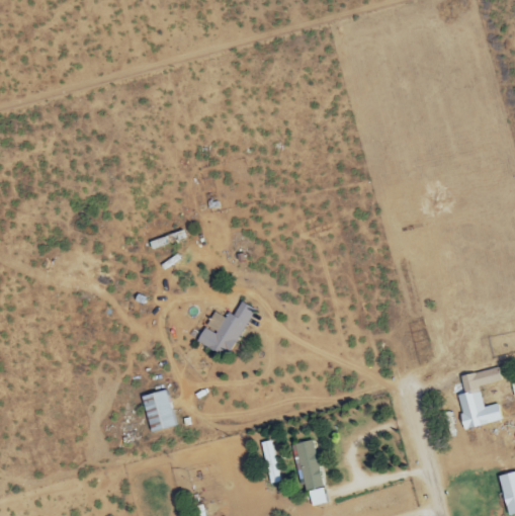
[(255,307),(240,299),(231,319),(216,312),(207,327),(205,326),(198,340),(231,356),(255,307)]
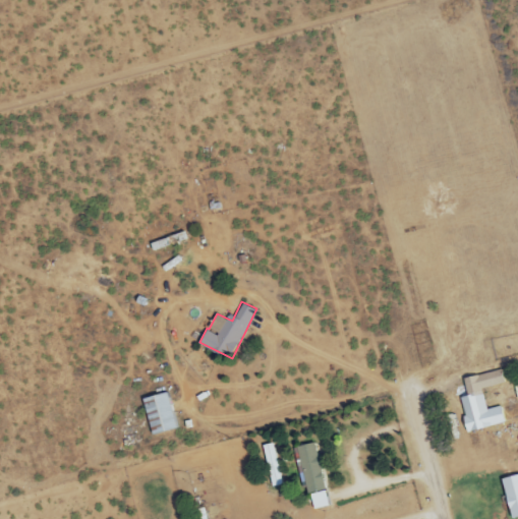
[(464,378),(468,396),(461,397),(469,431),(507,422),(502,405),(487,408),(482,388),(505,382),(502,368),(464,378)]
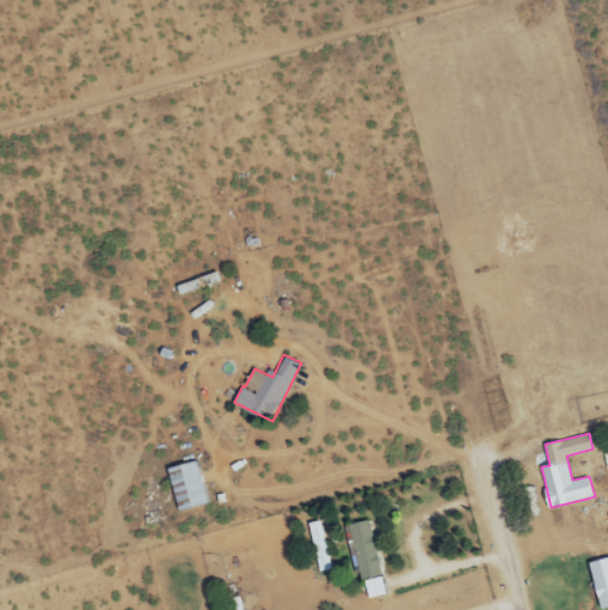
[(169,468),(179,511),(210,504),(201,461),(169,468)]
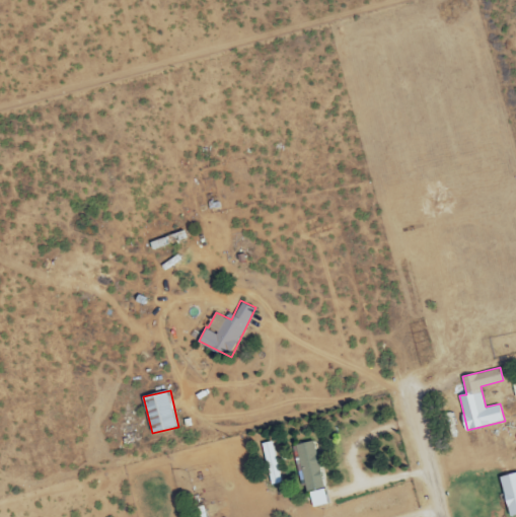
[(310,507),(328,503),(313,440),(295,444),(310,507)]
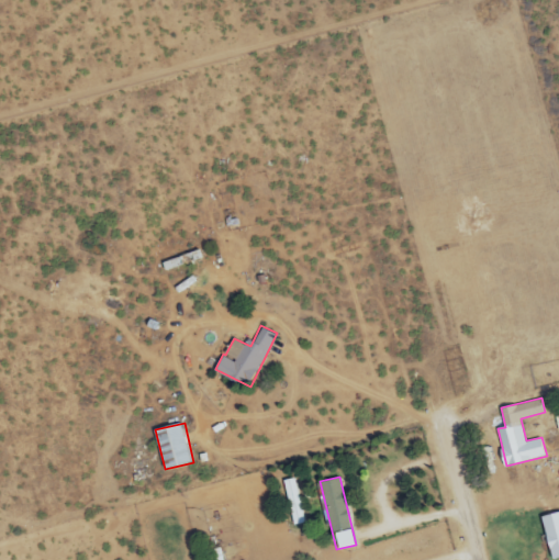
[(304,522),(294,478),(282,480),(292,525),(304,522)]
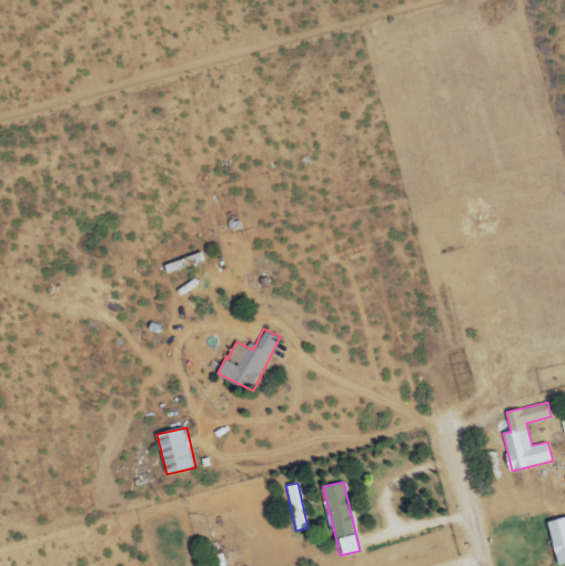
[(562,565),(564,564),(564,516),(550,522),(562,565)]
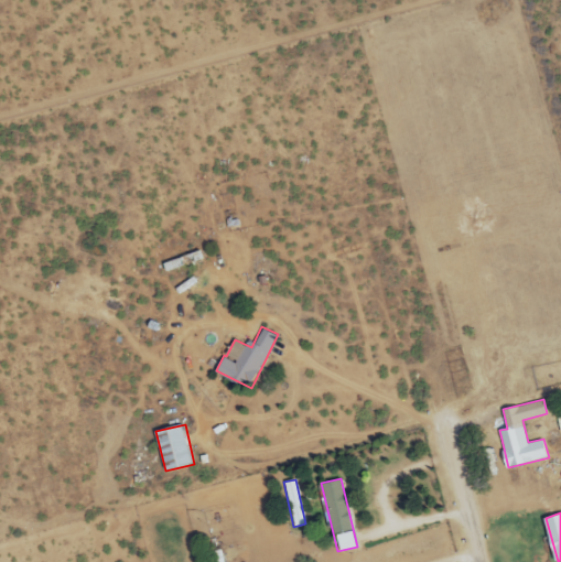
All buildings are outlined.
